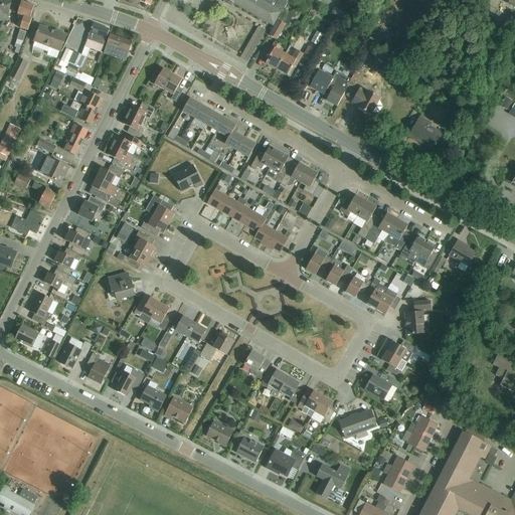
[(0,0),(0,20),(1,21),(3,14),(8,16),(12,1),(9,0),(0,0)]
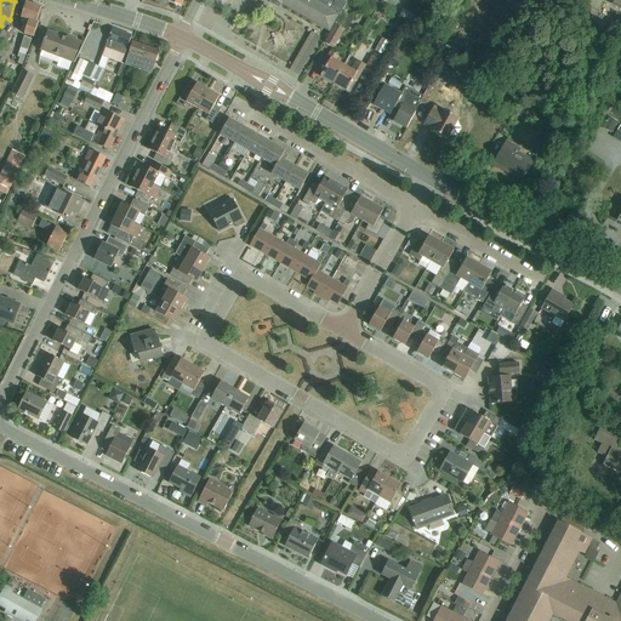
[(273,0),(330,33),(339,16),(340,16),(347,4),(348,0),(273,0)]
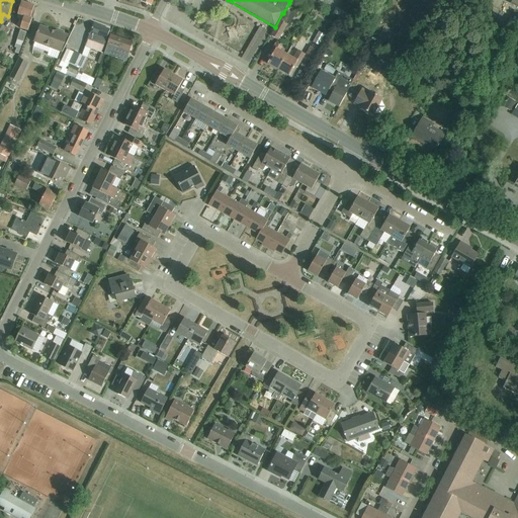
[(20,29),(28,31),(31,21),(30,21),(33,9),(20,5),(17,18),(17,19),(23,21),(20,29)]
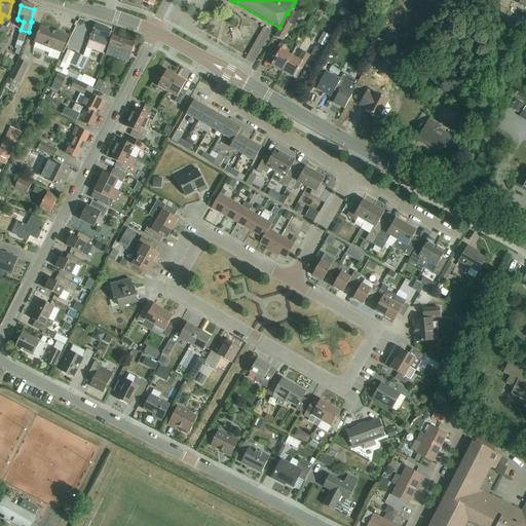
[(352,14),(341,8),(338,14),(349,21),(352,14)]
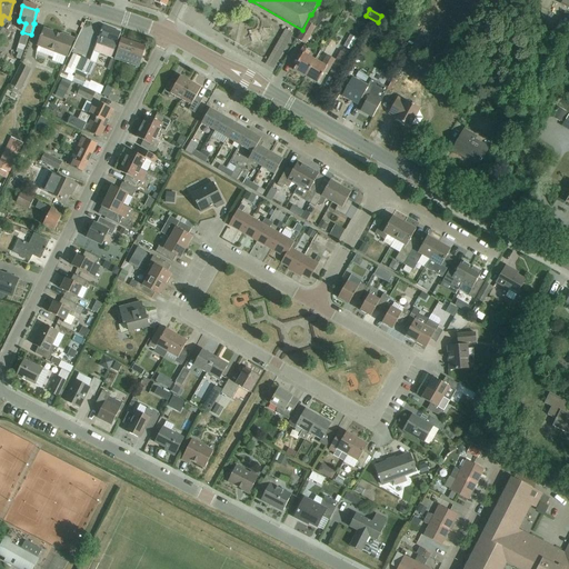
[(568,15),(566,13),(562,19),(553,36),(565,42),(568,33),(568,15)]
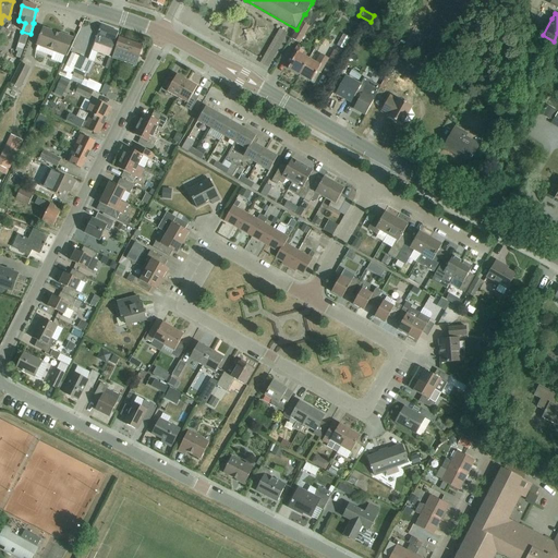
[(292,40),(300,45),(310,27),(302,23),(292,40)]
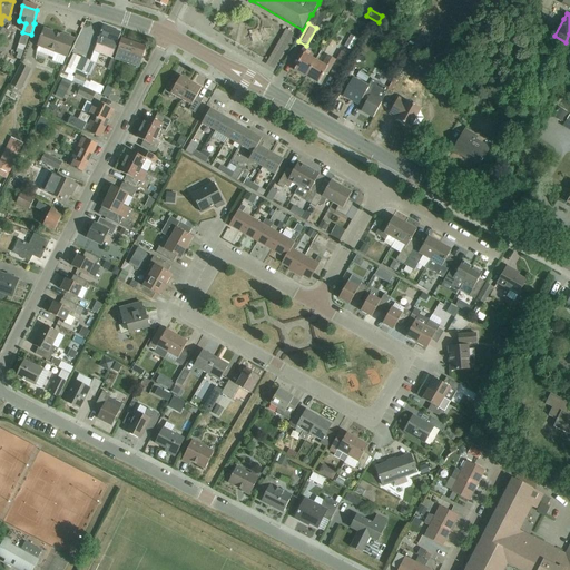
[(94,52),(111,58),(121,33),(104,27),(97,43),(94,52)]
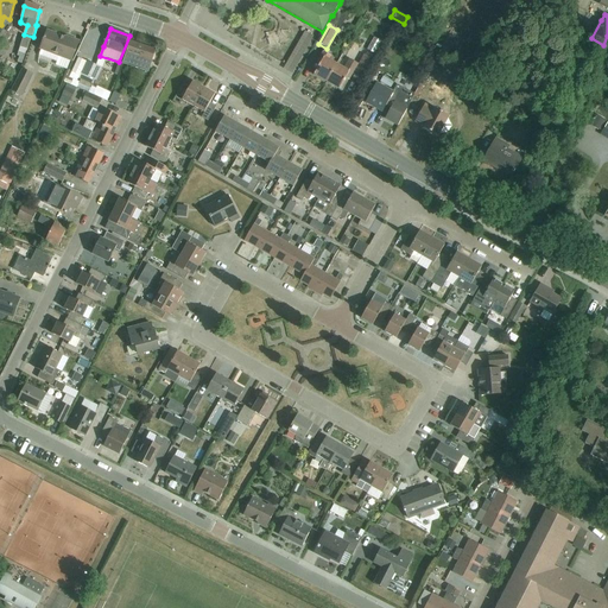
[(70,63),(71,64),(78,44),(67,39),(65,42),(46,35),(39,52),(40,54),(39,58),(57,65),(56,69),(67,73),(70,63)]
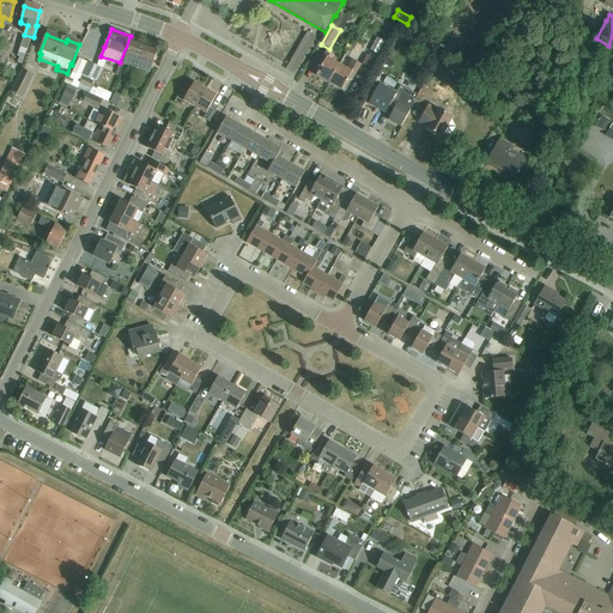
[(17,56),(20,58),(18,62),(22,65),(31,38),(24,36),(17,56)]
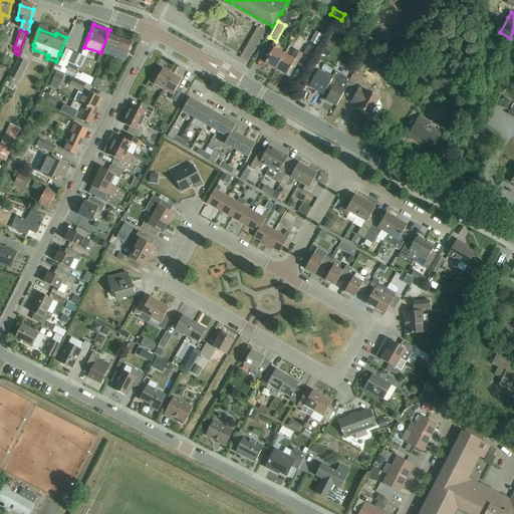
[(319,44),(324,34),(318,30),(312,41),(319,44)]
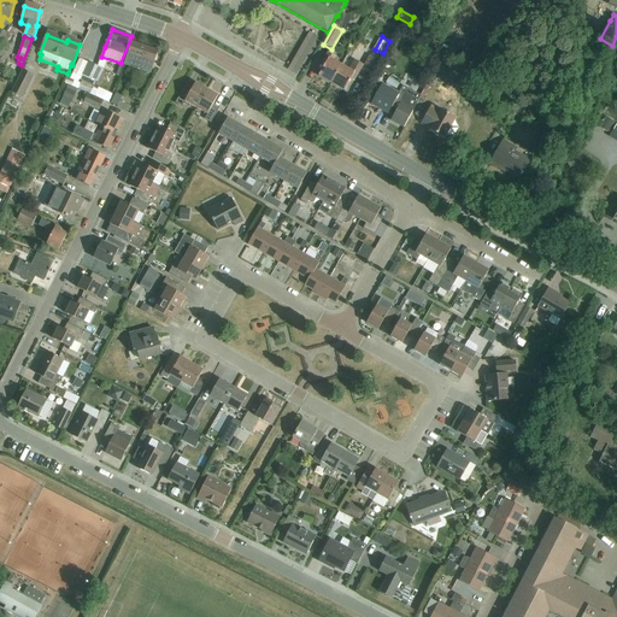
[(124,65),(151,74),(154,64),(158,51),(131,42),(124,65)]
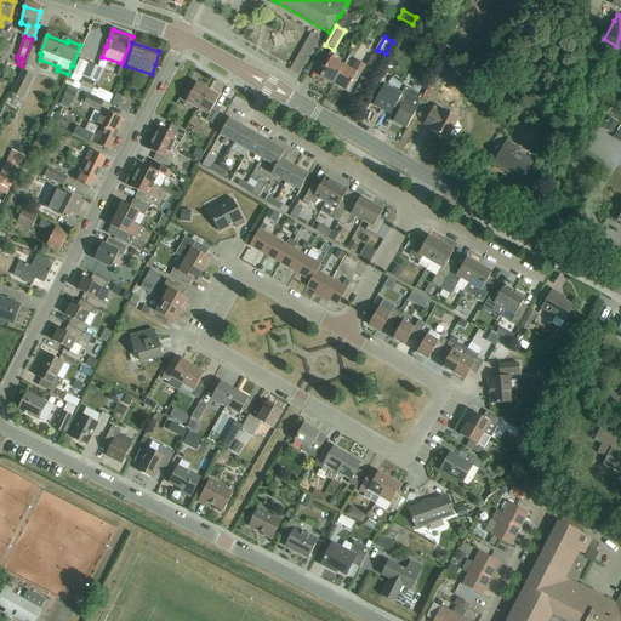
[(322,77),(334,84),(343,67),(336,62),(339,57),(330,52),(324,64),(328,66),(322,77)]
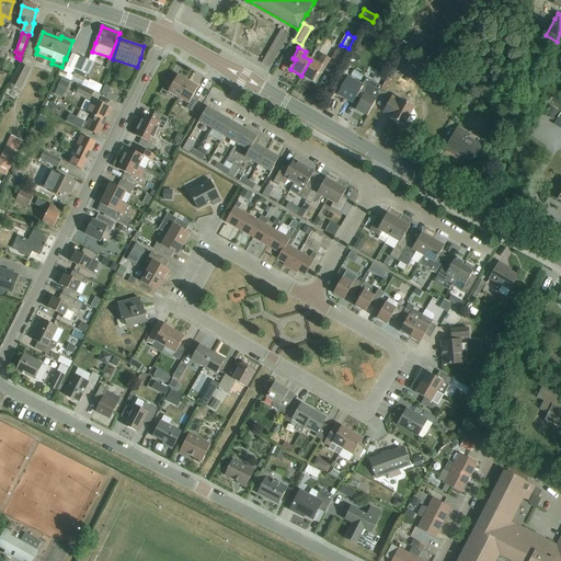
[(310,60),(301,76),(313,82),(319,73),(321,75),(325,69),(334,75),(345,56),(335,50),(330,60),(323,56),(318,65),(310,60)]
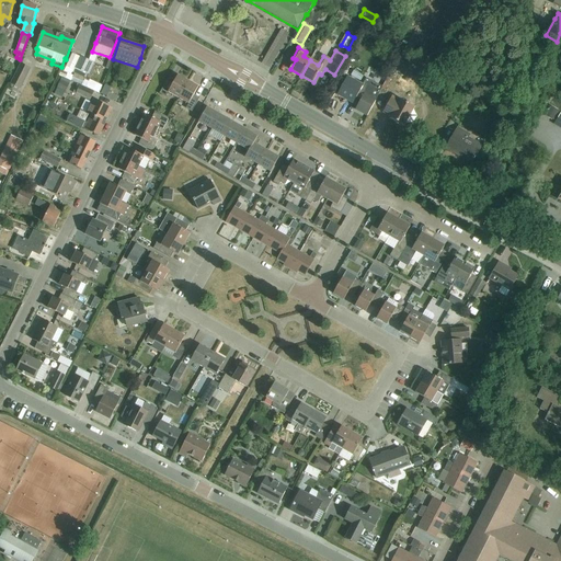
[(395,70),(403,77),(415,58),(405,52),(395,70)]
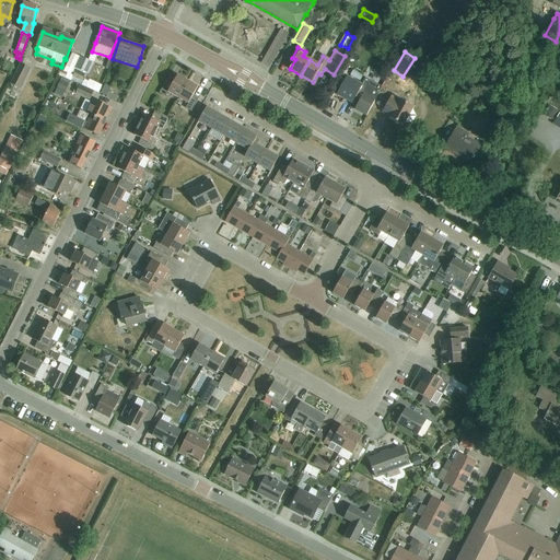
[(76,68),(88,73),(92,61),(80,57),(76,68)]
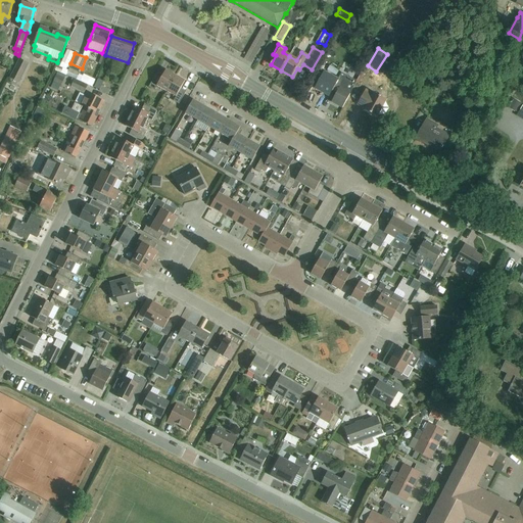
[(9,79),(19,84),(29,64),(19,59),(9,79)]
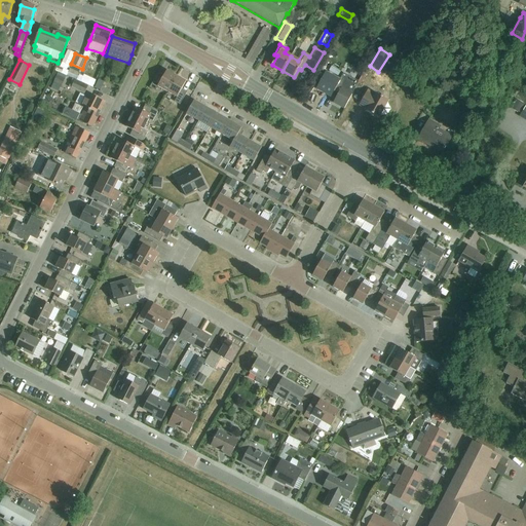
[(157,76),(150,88),(155,91),(158,86),(167,92),(177,77),(166,71),(162,79),(157,76)]
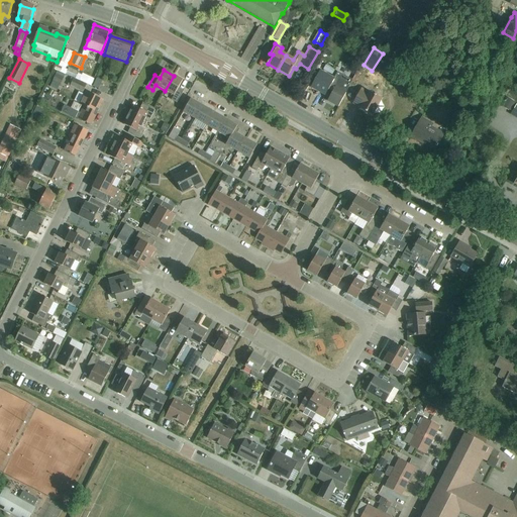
[(62,84),(66,76),(58,72),(55,80),(62,84)]
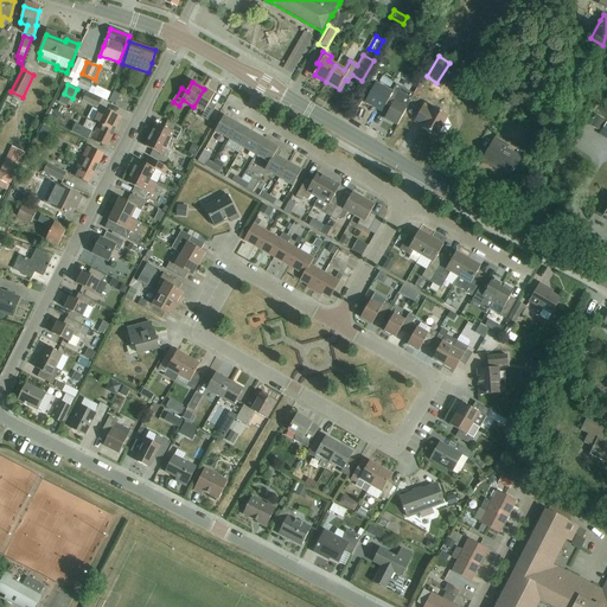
[(375,88),(368,101),(384,110),(384,108),(389,112),(385,119),(397,126),(415,95),(396,84),(390,96),(375,88)]
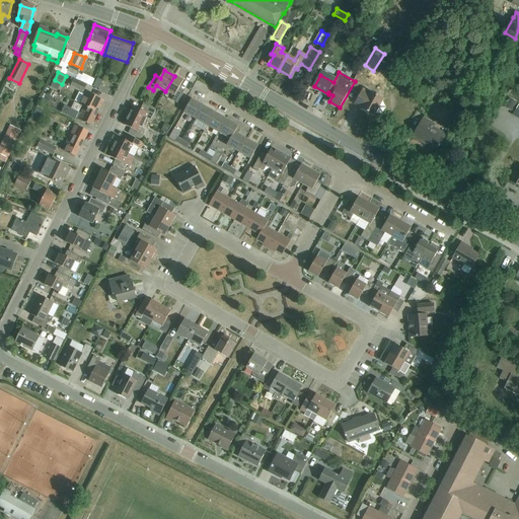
[(174,76),(165,91),(174,96),(172,100),(177,103),(184,91),(179,88),(183,81),(174,76)]
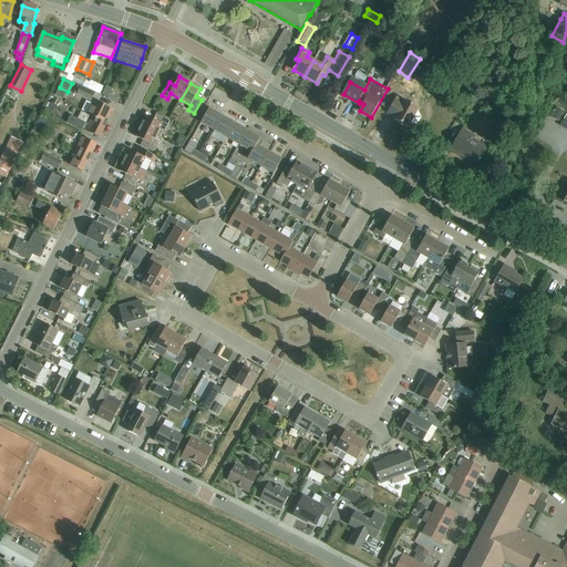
[(74,94),(91,102),(95,93),(79,85),(74,94)]
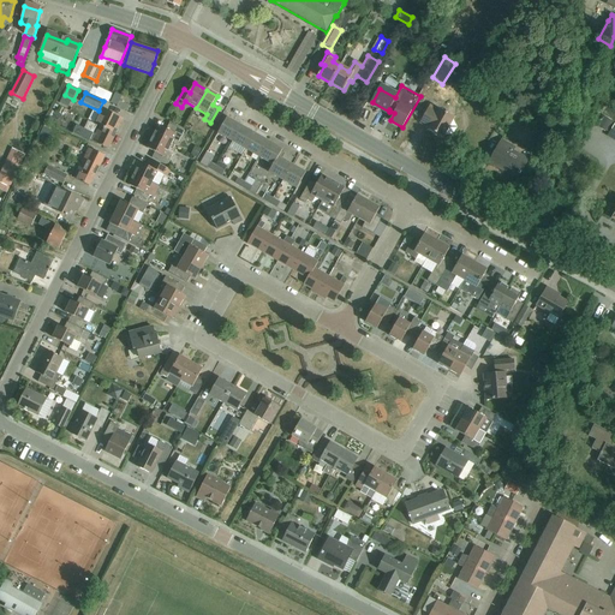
[(115,94),(111,103),(117,106),(127,111),(130,106),(119,101),(121,96),(115,94)]
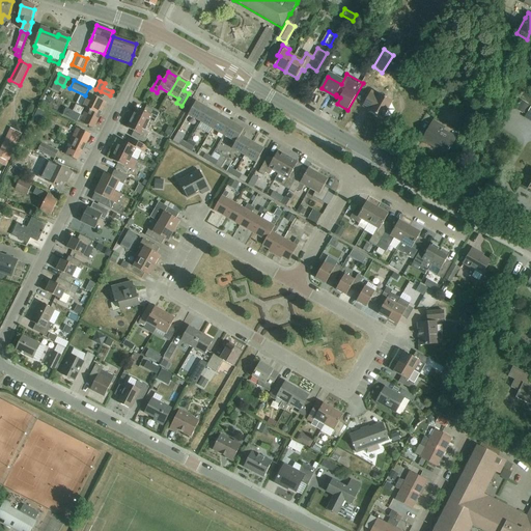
[(388,93),(386,96),(380,93),(379,96),(371,92),(363,108),(370,111),(369,112),(383,119),(395,98),(388,93)]
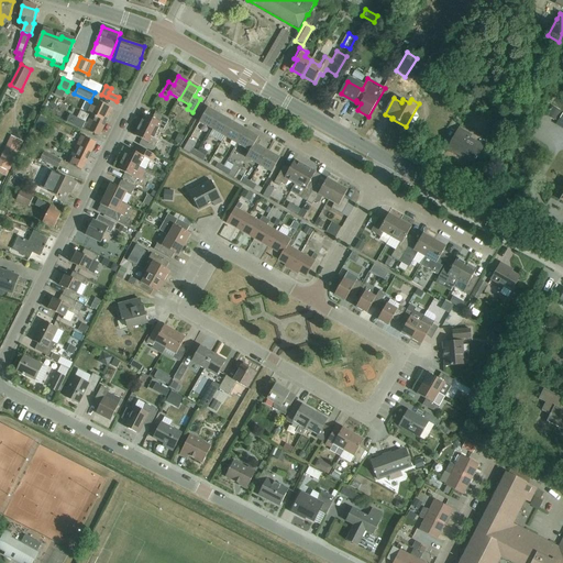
[(91,116),(91,117),(106,123),(112,109),(94,100),(87,113),(91,116)]
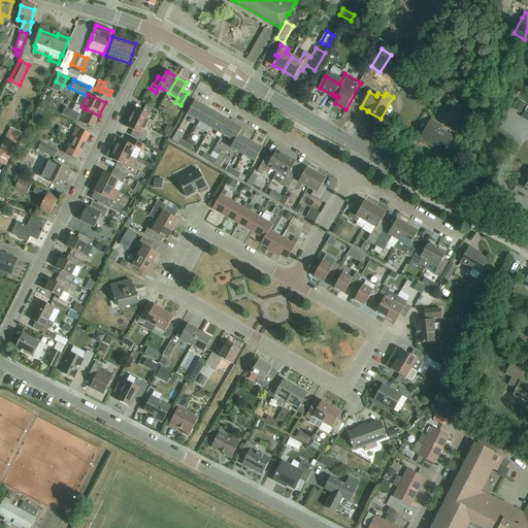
[(187,114),(199,122),(207,108),(195,101),(187,114)]
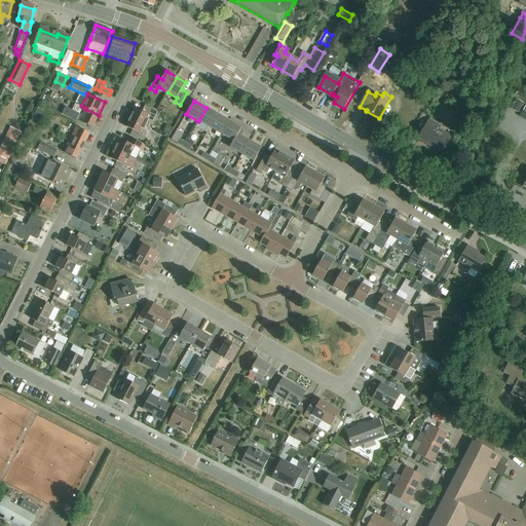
[(136,108),(130,117),(146,125),(148,120),(153,122),(157,112),(145,106),(142,111),(136,108)]
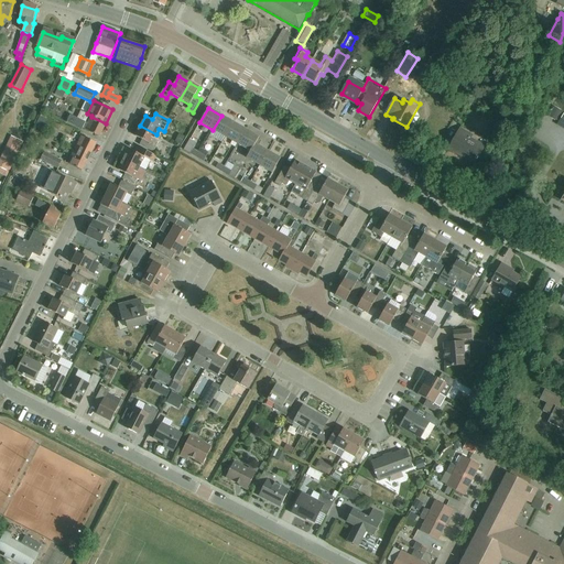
[(106,123),(91,117),(87,123),(71,116),(66,122),(82,130),(83,129),(99,138),(106,123)]
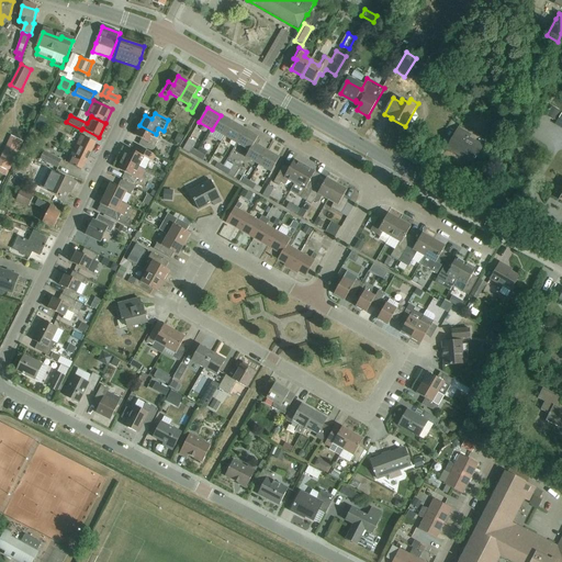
[(212,130),(224,137),(233,123),(221,115),(212,130)]
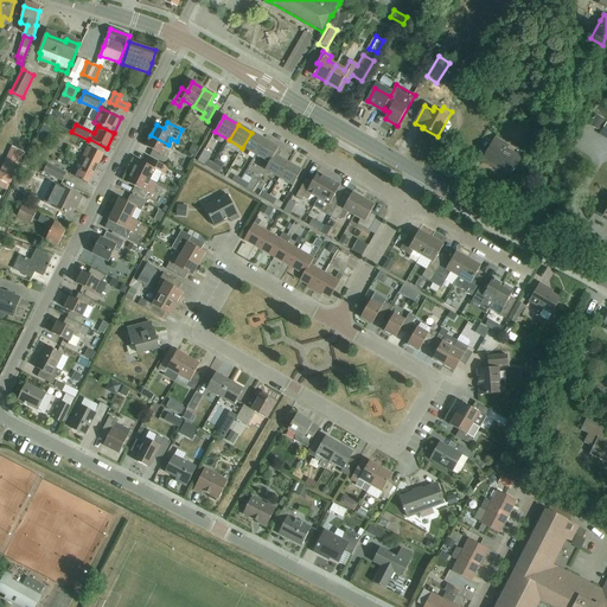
[(43,127),(38,136),(45,140),(50,131),(43,127)]
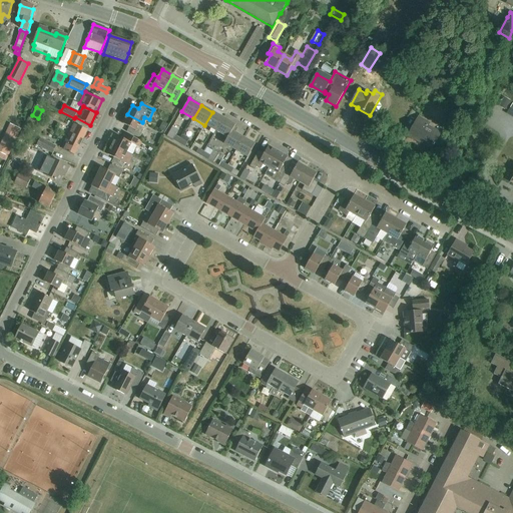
[(204,125),(216,131),(223,118),(212,112),(204,125)]
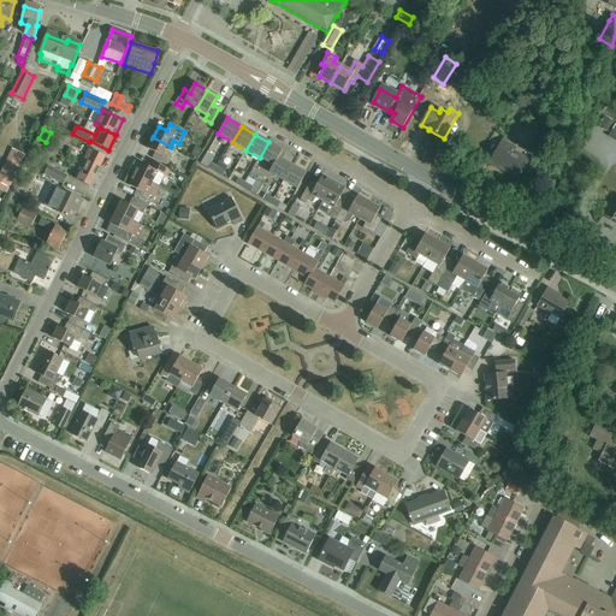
[(171,147),(153,137),(148,149),(155,153),(152,159),(167,166),(173,155),(167,153),(171,147)]
